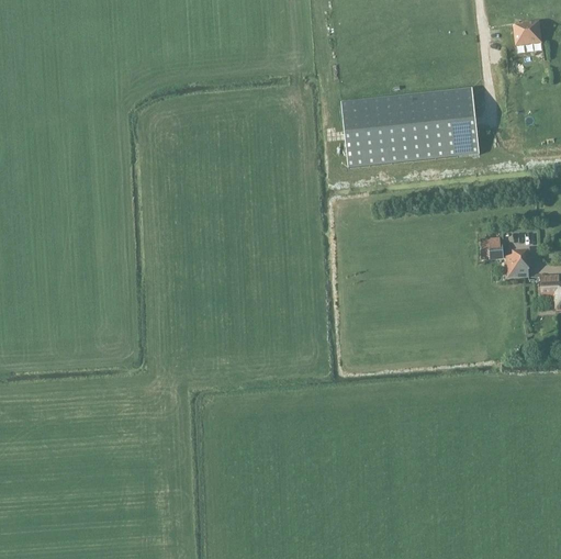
[(540,20),(524,21),(524,23),(514,24),(516,44),(542,41),(540,20)]
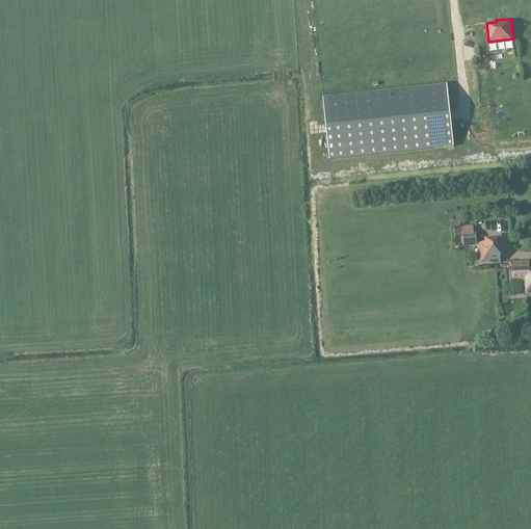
[(448,82),(323,96),(330,157),(454,144),(448,82)]
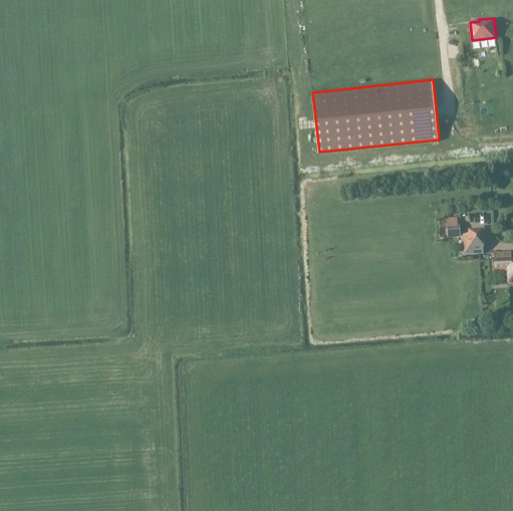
[(483,232),(464,233),(465,251),(484,250),(483,232)]
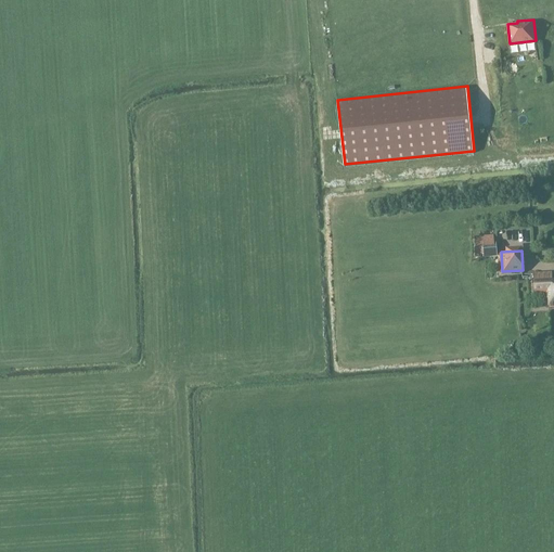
[(550,306),(553,305),(553,277),(553,270),(535,271),(535,278),(533,278),(535,291),(546,290),(546,297),(549,296),(550,306)]
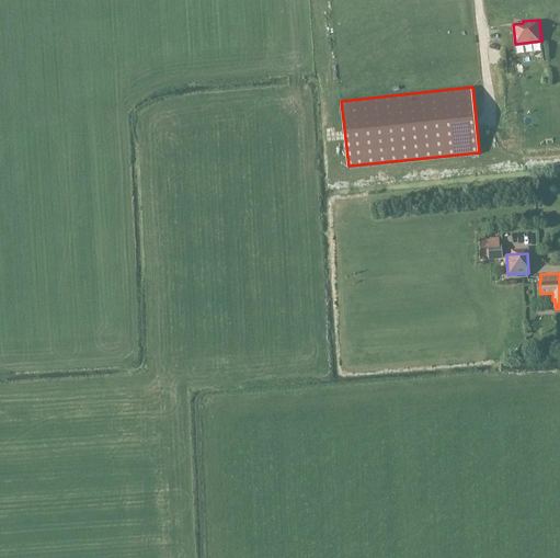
[(523,305),(522,317),(535,318),(535,305),(523,305)]
